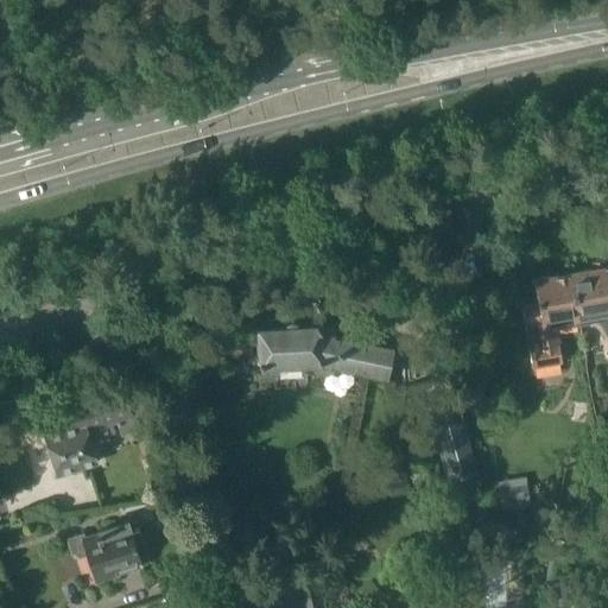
[(605,329),(607,333),(607,334),(607,268),(607,266),(570,272),(580,324),(601,321),(601,322),(602,323),(603,328),(605,329)]
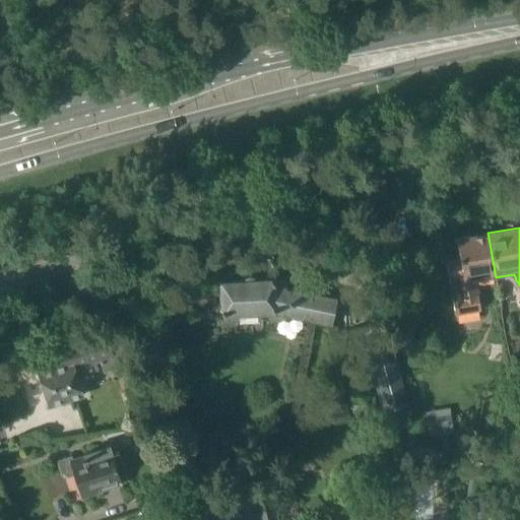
[(460,259),(447,260),(452,296),(455,315),(481,310),(478,294),(479,294),(477,280),(496,277),(488,233),(457,239),(456,239),(455,241),(457,241),(460,259)]
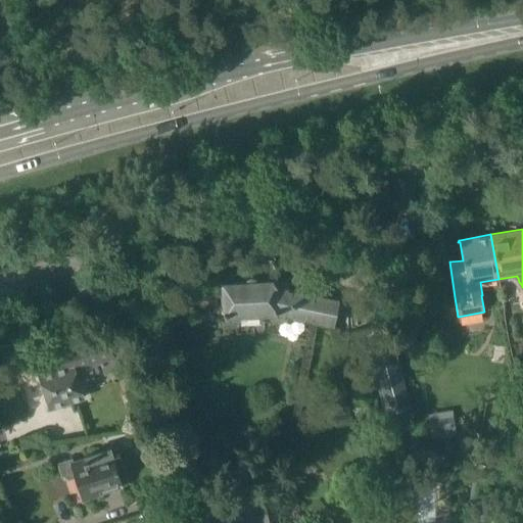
[(229,318),(229,320),(222,320),(222,326),(235,326),(238,317),(283,315),(292,316),(292,317),(304,320),(304,319),(313,320),(312,322),(332,326),(337,300),(278,287),(276,287),(275,280),(256,281),(256,280),(255,278),(254,277),(251,276),(249,276),(247,278),(245,281),(245,282),(222,283),(223,311),(224,311),(224,316),(227,316),(227,318),(229,318)]
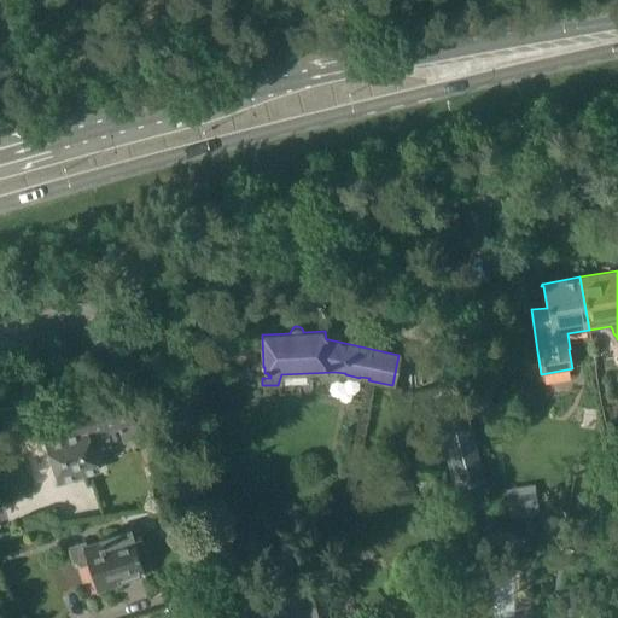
[(73,414),(76,429),(44,438),(57,482),(99,470),(89,436),(118,426),(123,443),(153,435),(145,407),(130,412),(126,397),(73,414)]
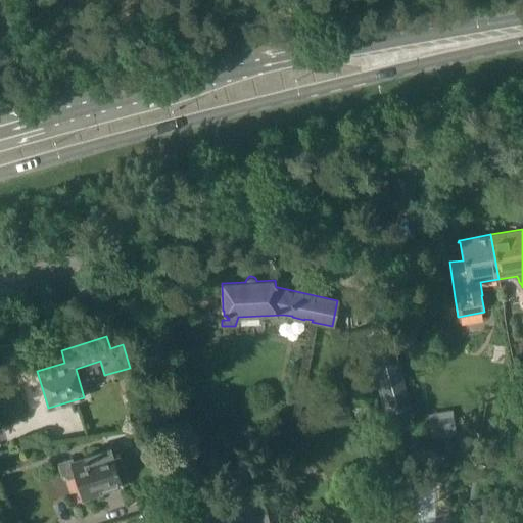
[(490,363),(491,363),(490,376),(505,378),(507,365),(505,365),(507,347),(492,345),(490,363)]
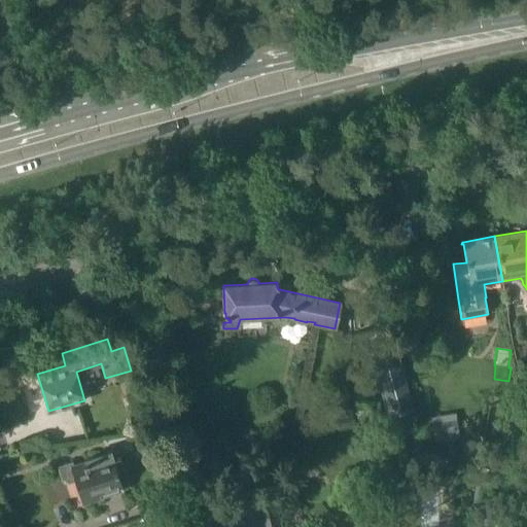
[(414,411),(400,362),(375,369),(388,418),(414,411)]
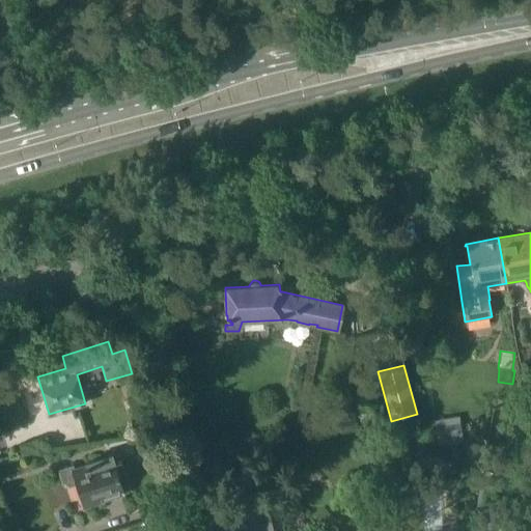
[(85,463),(86,466),(73,470),(84,507),(104,501),(104,500),(123,494),(123,491),(118,472),(124,470),(118,451),(85,463)]
